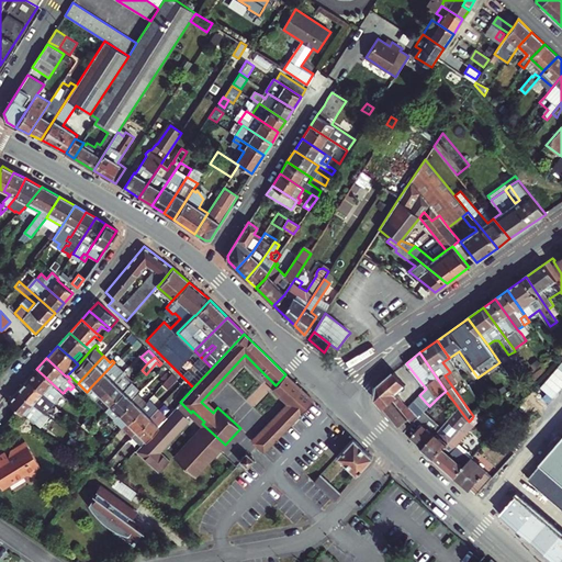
[(442,362),(450,372),(456,368),(449,358),(442,362)]
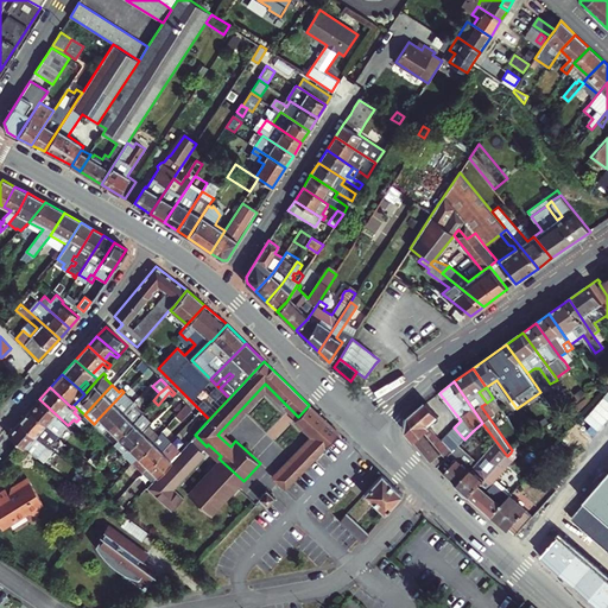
[(124,392),(99,418),(109,428),(134,400),(125,391),(124,392)]
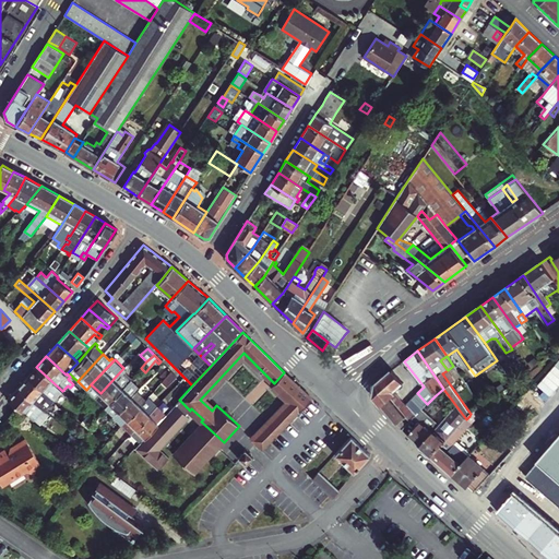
[(36,367),(27,378),(52,401),(54,402),(62,391),(36,367)]
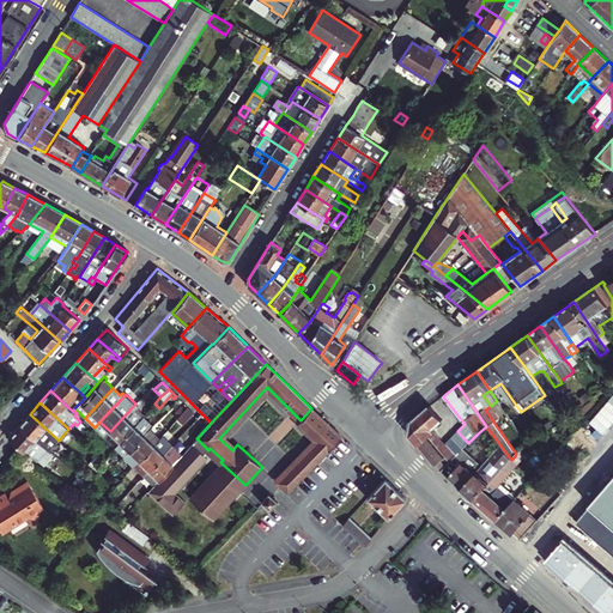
[(135,404),(110,431),(104,437),(115,447),(143,418),(134,411),(140,405),(138,402),(135,404)]
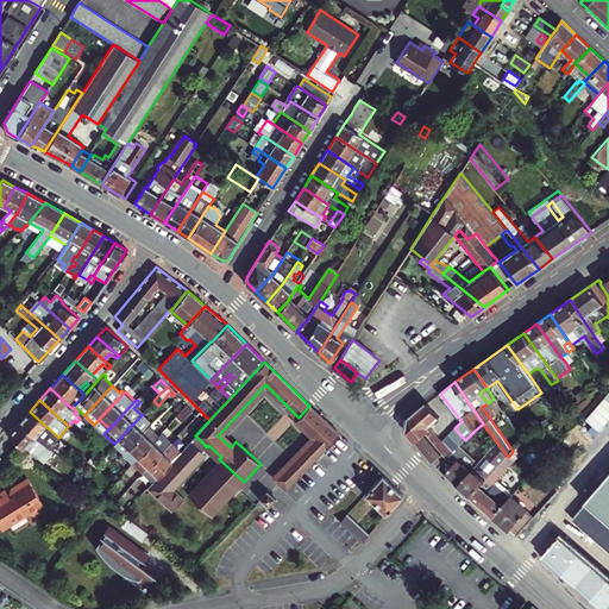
[(139,402),(133,408),(142,415),(146,408),(139,402)]
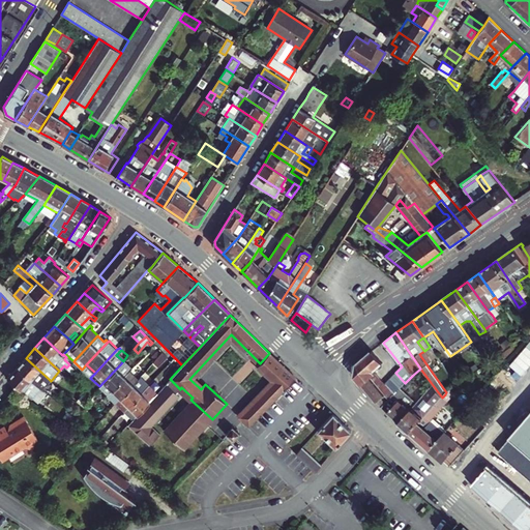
[(377,403),(381,407),(394,393),(399,389),(400,388),(405,383),(395,373),(390,378),(385,383),(386,384),(385,385),(381,389),(372,377),(376,374),(376,373),(375,372),(383,363),(373,351),(357,363),(354,377),(377,403)]
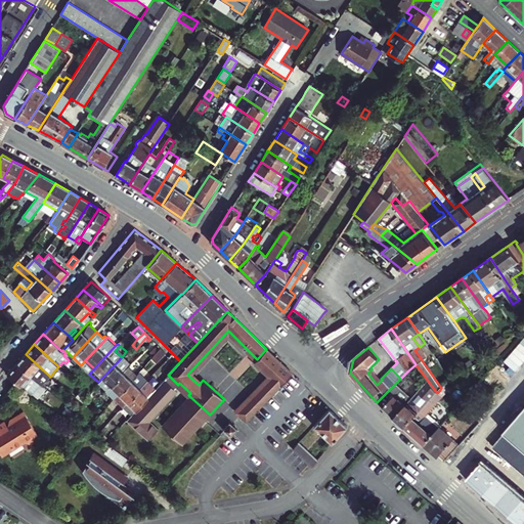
[(163,353),(160,349),(158,352),(155,355),(154,356),(157,360),(163,353)]
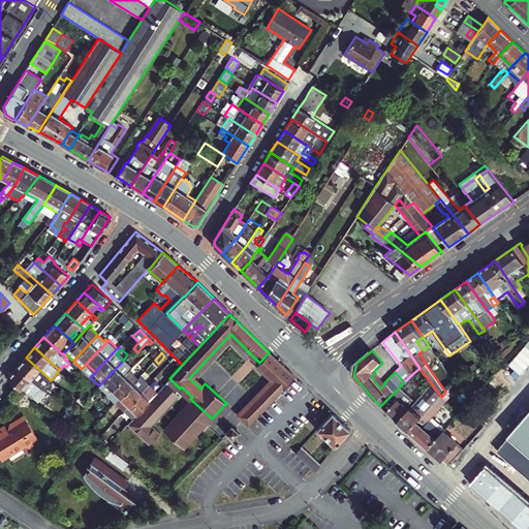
[(249,424),(294,377),(269,352),(259,363),(256,366),(273,381),(239,416),(248,425),(249,424)]
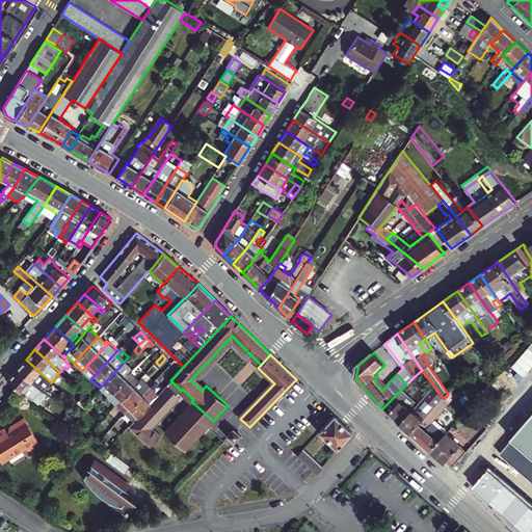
[(26,360),(17,369),(31,383),(41,390),(43,392),(51,382),(50,381),(26,360)]
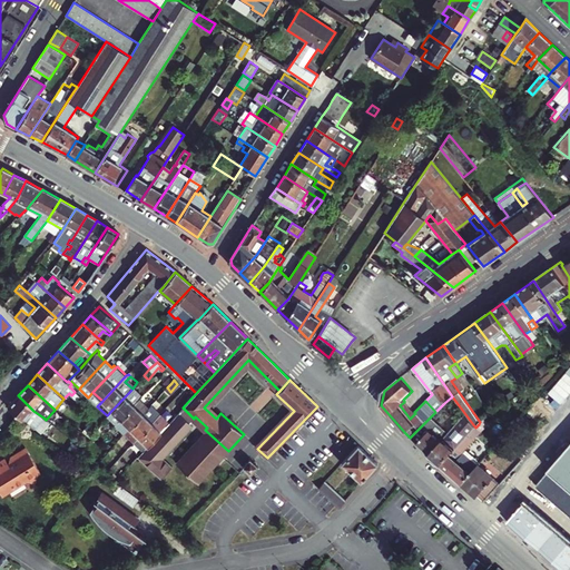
[(116,424),(141,396),(133,389),(107,415),(116,424)]
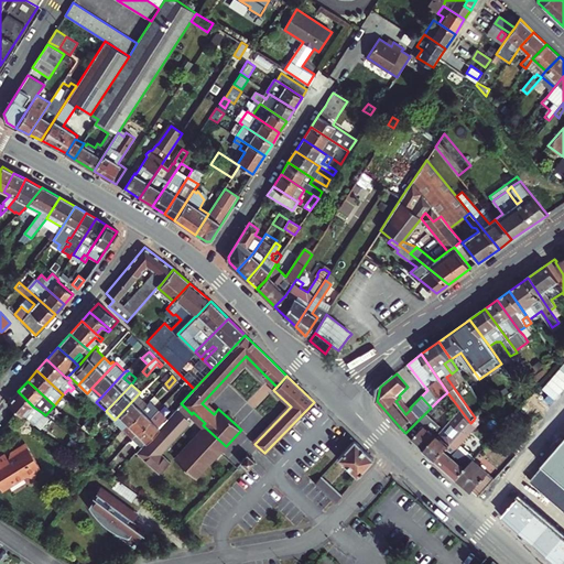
[(33,407),(18,391),(7,403),(18,413),(21,416),(33,424),(43,413),(33,407)]
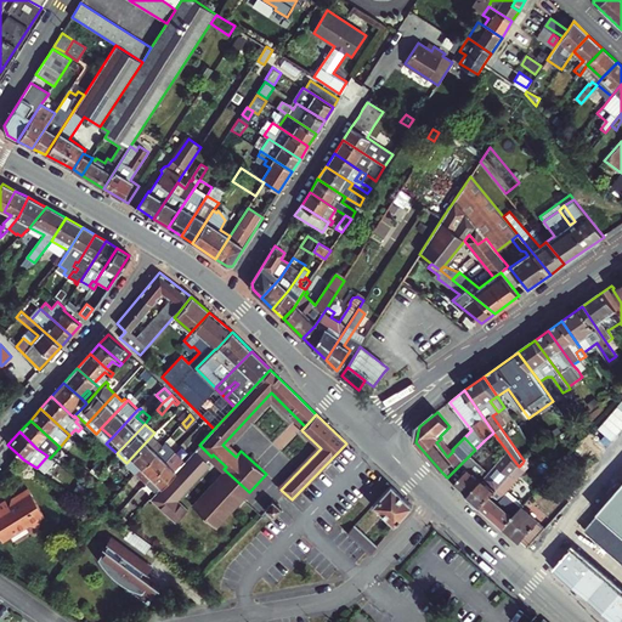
[(135,474),(162,446),(157,442),(153,446),(147,441),(154,433),(126,463),(124,464),(135,475),(135,474)]
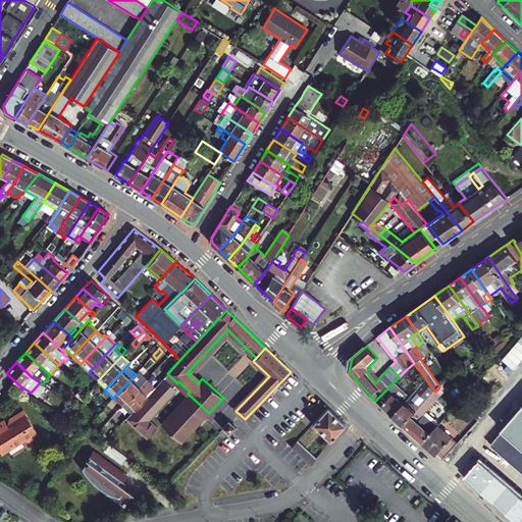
[(128,374),(132,371),(126,366),(123,370),(128,374)]
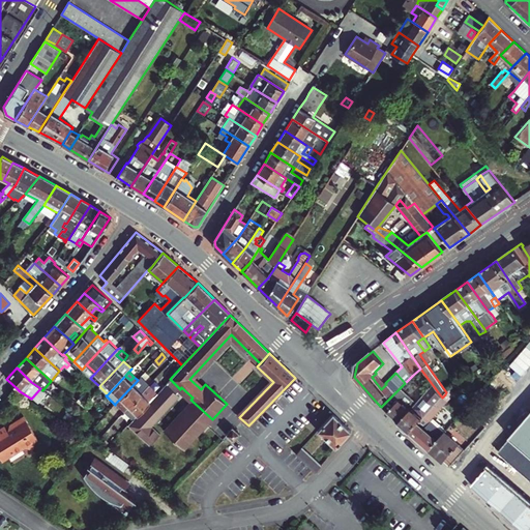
[(381,389),(385,385),(376,374),(372,377),(381,389)]
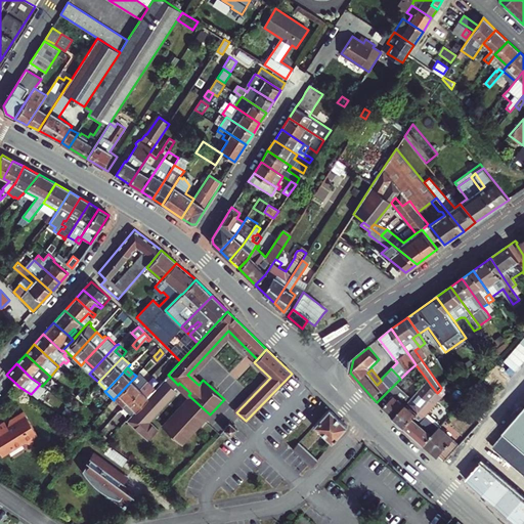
[(136,376),(114,399),(122,406),(123,406),(139,389),(146,381),(138,373),(136,376)]
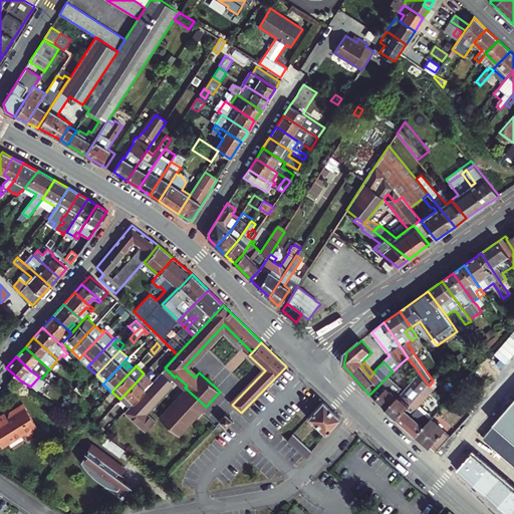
[(159,374),(149,384),(159,394),(172,380),(175,377),(165,367),(159,374)]
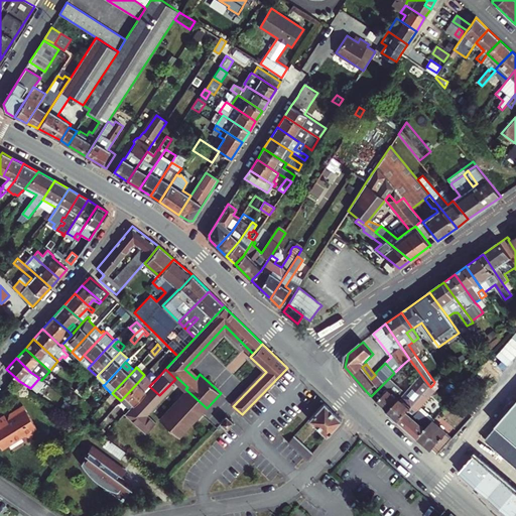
[(149,386),(159,376),(154,371),(142,384),(142,385),(140,387),(137,383),(121,400),(129,408),(149,386)]
